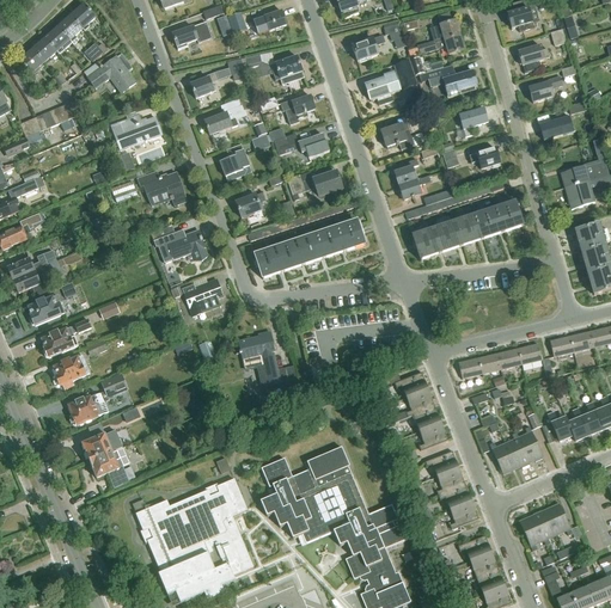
[(159,0),(163,7),(164,11),(183,4),(191,1),(191,0),(159,0)]
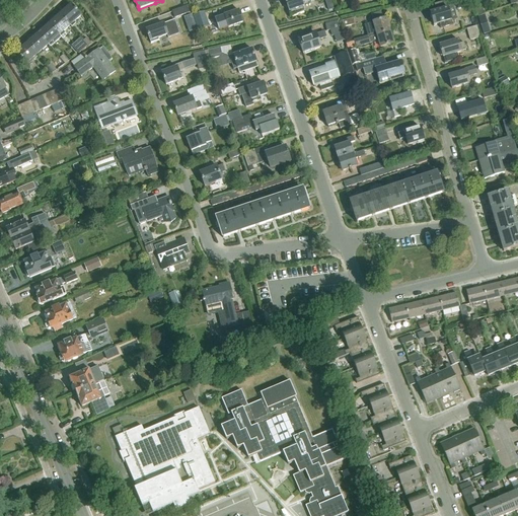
[(307,0),(284,0),(288,10),(289,14),(304,9),(303,5),(302,2),(307,0)]
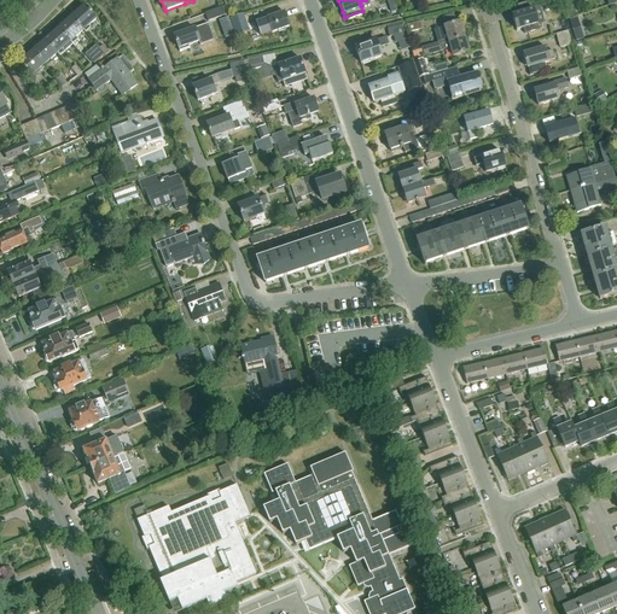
[(82,27),(88,21),(94,16),(82,3),(70,13),(82,27)]
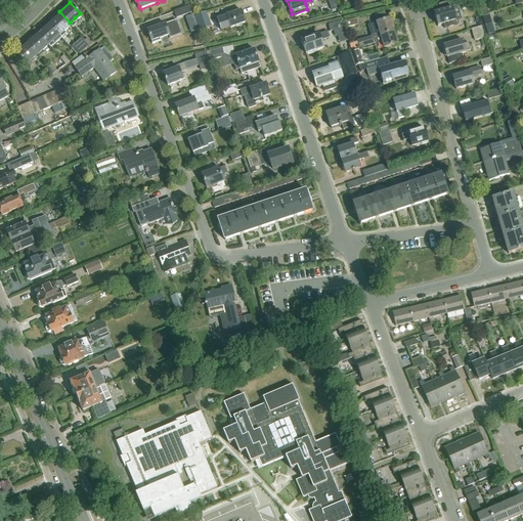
[(186,2),(172,8),(174,15),(189,9),(186,2)]
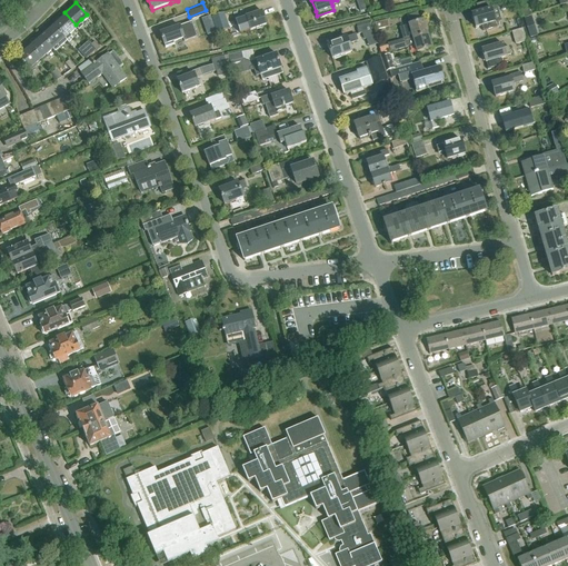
[(488,7),(470,12),(475,25),(488,21),(489,25),(500,21),(498,17),(500,17),(496,2),(487,5),(488,7)]
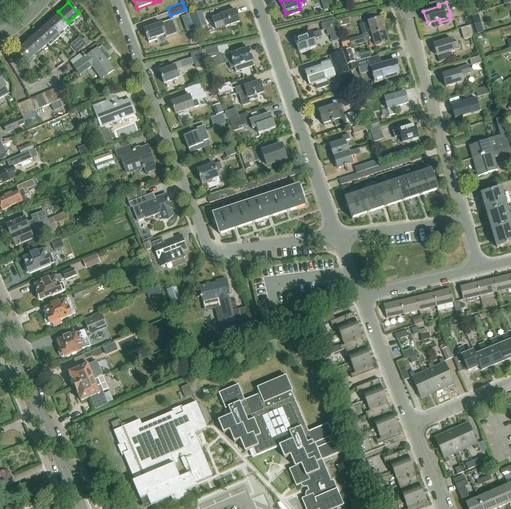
[(223,10),(210,14),(213,25),(223,22),(224,25),(238,21),(234,8),(224,12),(223,10)]
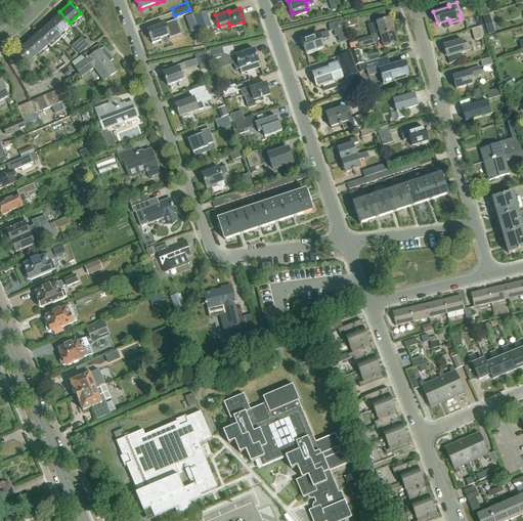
[(211,23),(207,10),(197,13),(201,26),(211,23)]
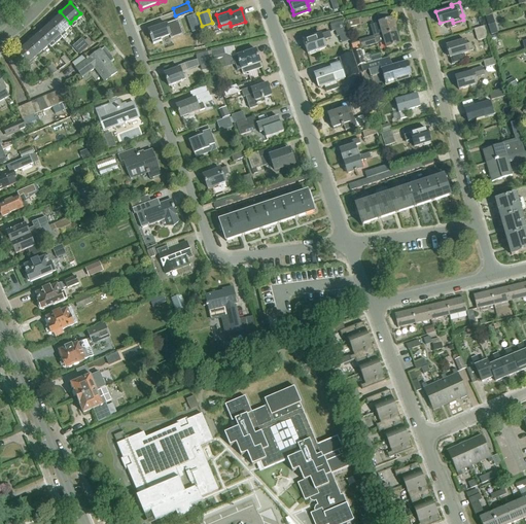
[(63,37),(67,33),(63,29),(70,23),(60,11),(48,22),(59,33),(63,37)]
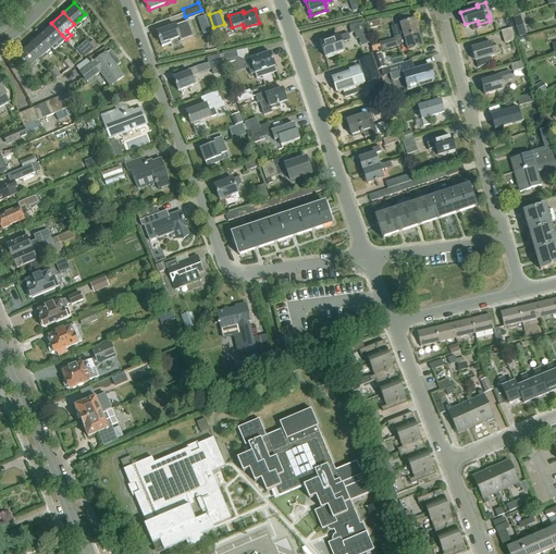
[(519,13),(513,15),(516,26),(522,24),(519,13)]
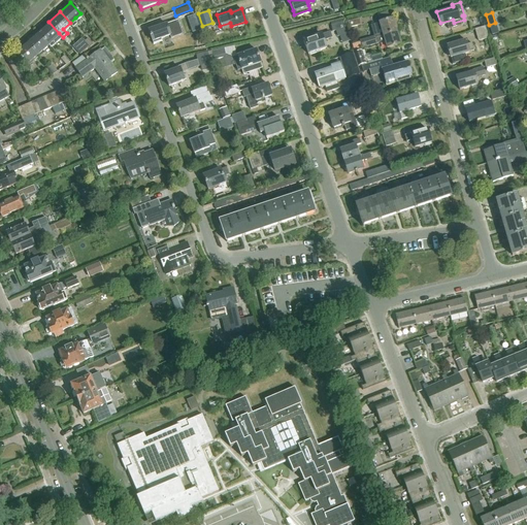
[(358,15),(346,19),(348,25),(359,22),(358,15)]
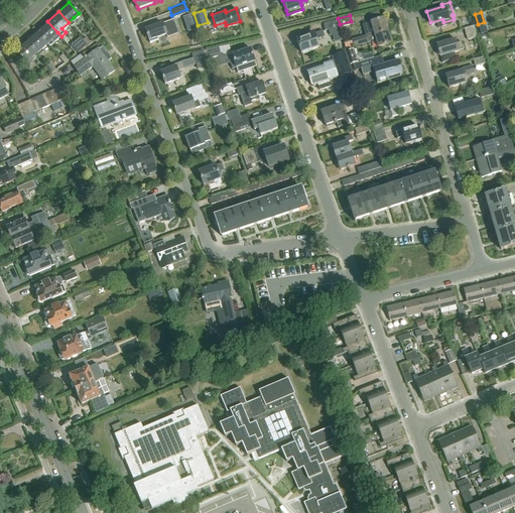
[(386,27),(382,15),(363,21),(365,26),(364,32),(365,34),(386,27)]
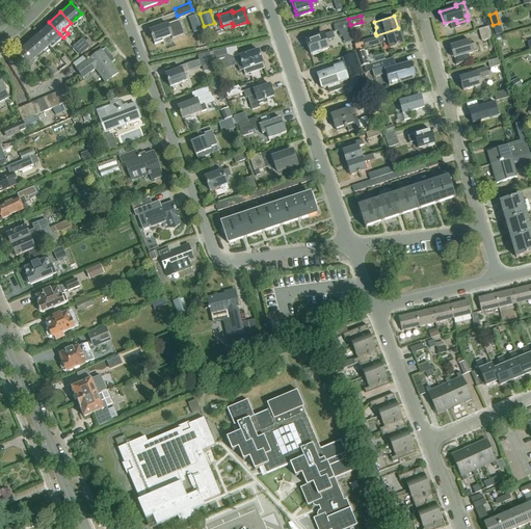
[(161,37),(161,35),(170,32),(171,36),(183,32),(178,17),(149,27),(154,41),(161,37)]
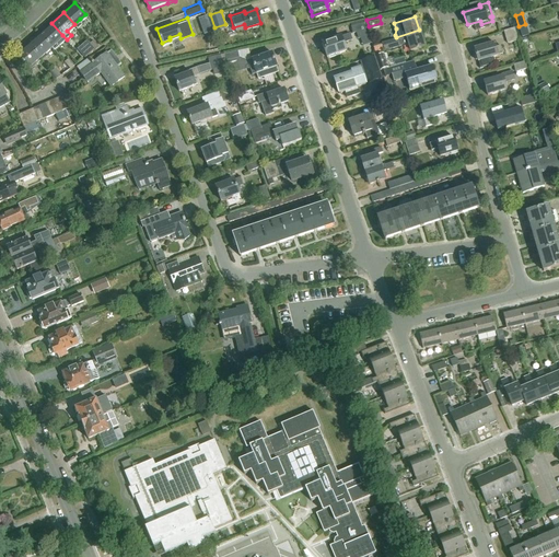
[(369,33),(364,18),(349,21),(351,31),(354,30),(357,36),(369,33)]
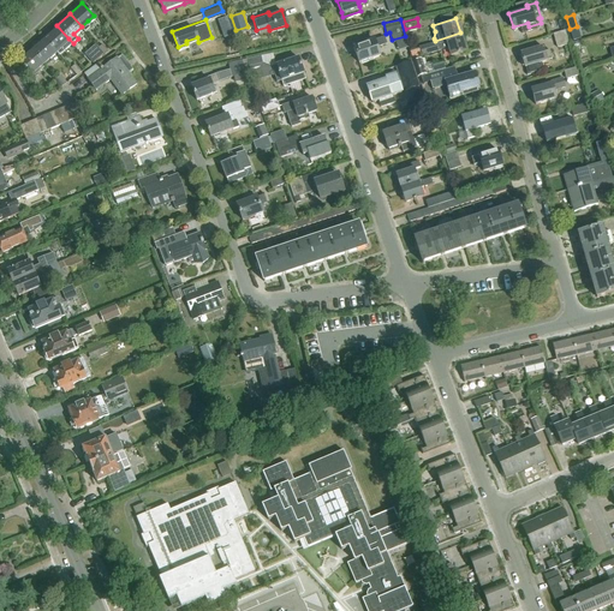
[(57,25),(45,36),(55,49),(69,39),(57,25)]
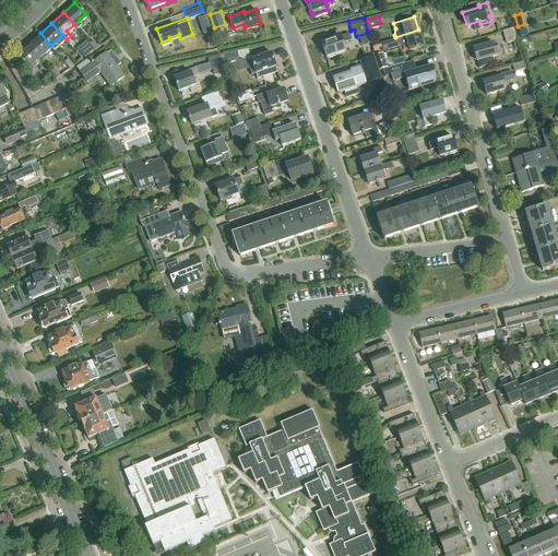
[(518,38),(514,26),(503,30),(507,42),(518,38)]
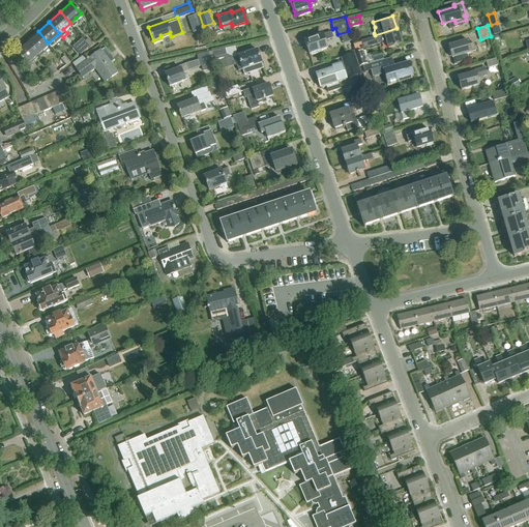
[(324,37),(331,35),(329,28),(303,37),(307,52),(326,46),(324,37)]
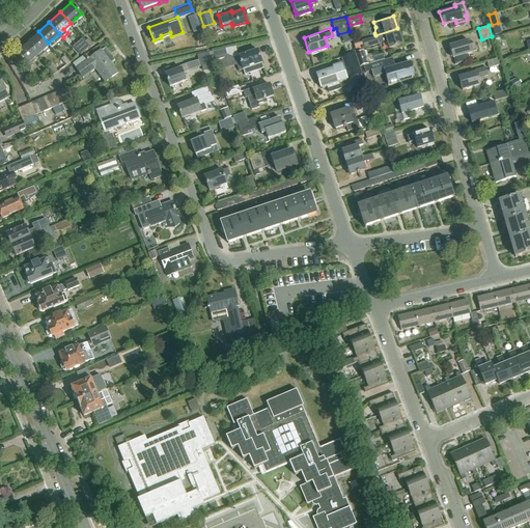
[(401,42),(397,28),(375,35),(378,42),(386,39),(388,46),(401,42)]
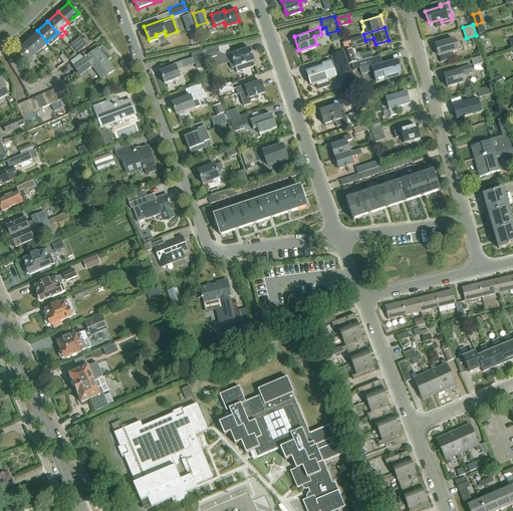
[(37,30),(26,40),(35,51),(46,41),(37,30)]
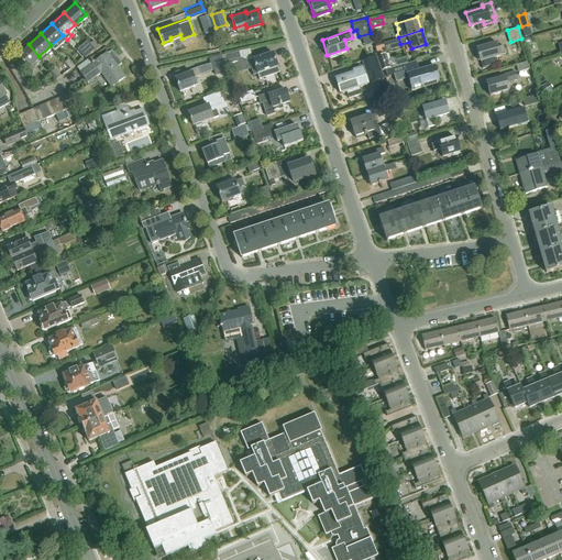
[(397,35),(382,40),(384,47),(399,43),(398,37),(397,35)]
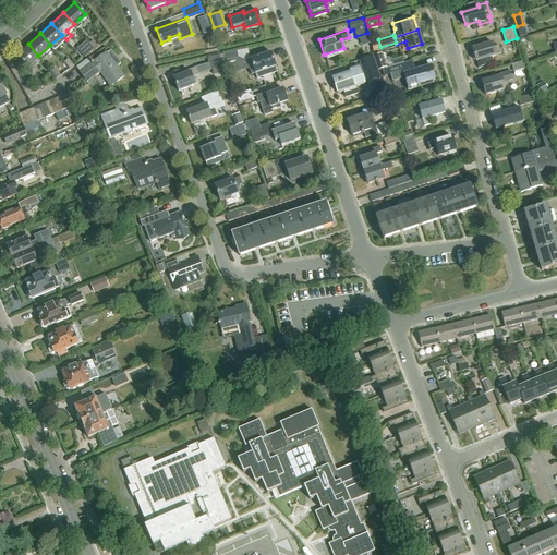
[(85,38),(76,47),(84,56),(93,47),(85,38)]
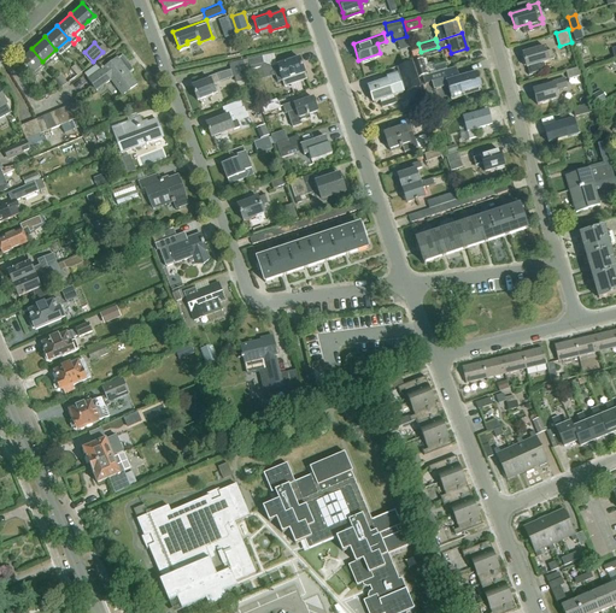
[(107,49),(101,42),(98,45),(104,52),(107,49)]
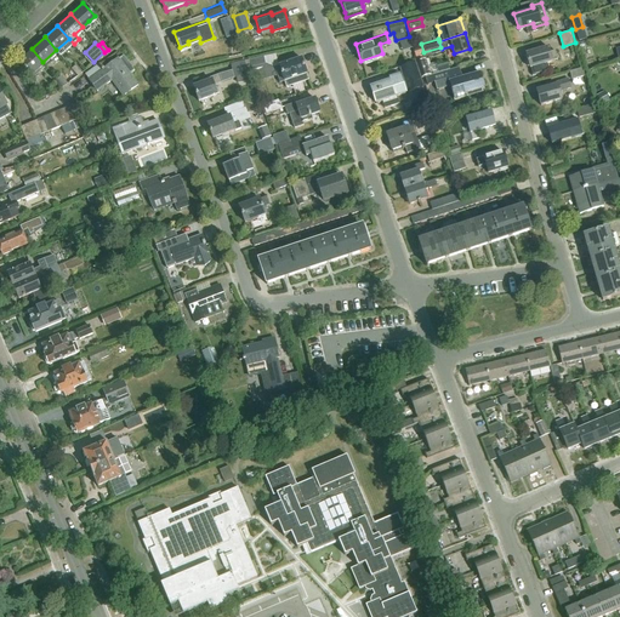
[(547,44),(525,51),(529,66),(530,66),(532,70),(530,70),(532,73),(535,72),(549,67),(546,61),(552,58),(552,57),(557,56),(553,47),(549,49),(547,44)]
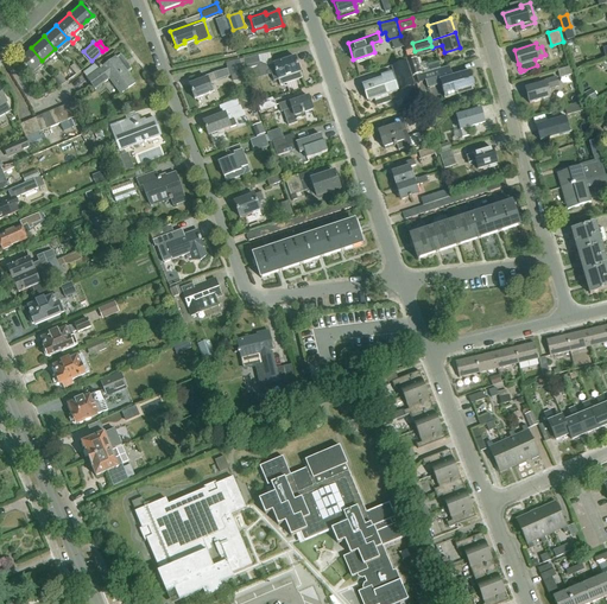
[(42,61),(31,48),(18,58),(29,71),(42,61)]
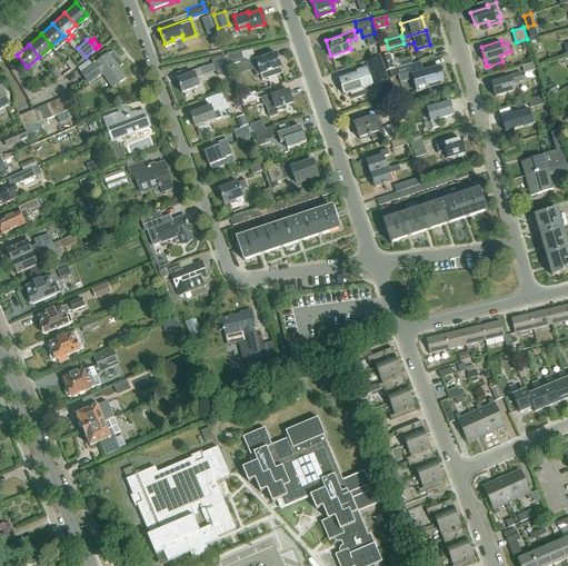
[(125,76),(117,66),(120,62),(110,49),(107,52),(106,51),(80,71),(87,80),(100,71),(111,86),(125,76)]
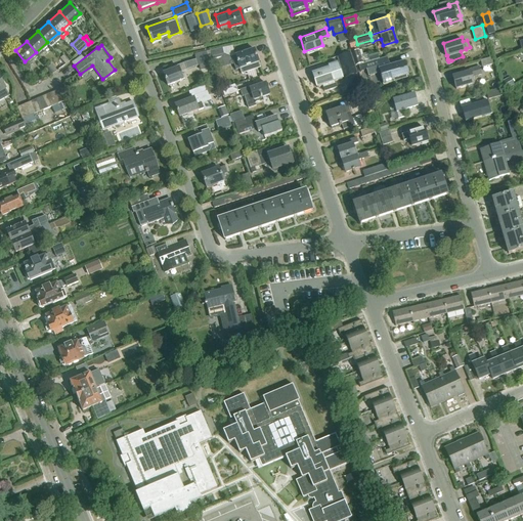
[(221,47),(221,45),(208,48),(210,55),(222,52),(221,47)]
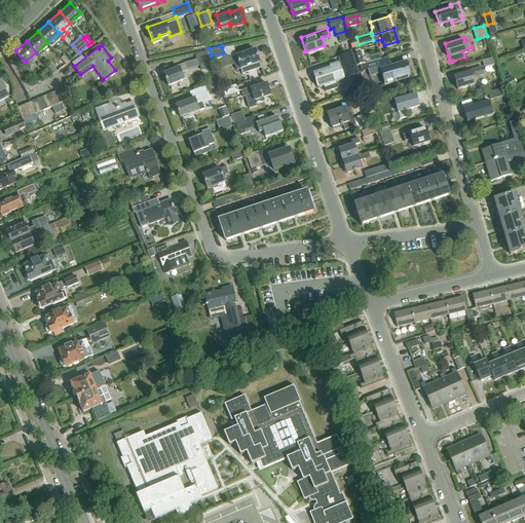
[(230,55),(235,68),(239,67),(241,72),(260,65),(254,47),(230,55)]
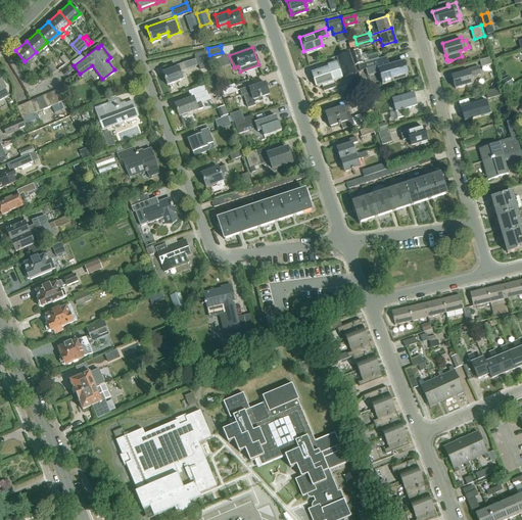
[(208,59),(205,48),(194,50),(197,62),(208,59)]
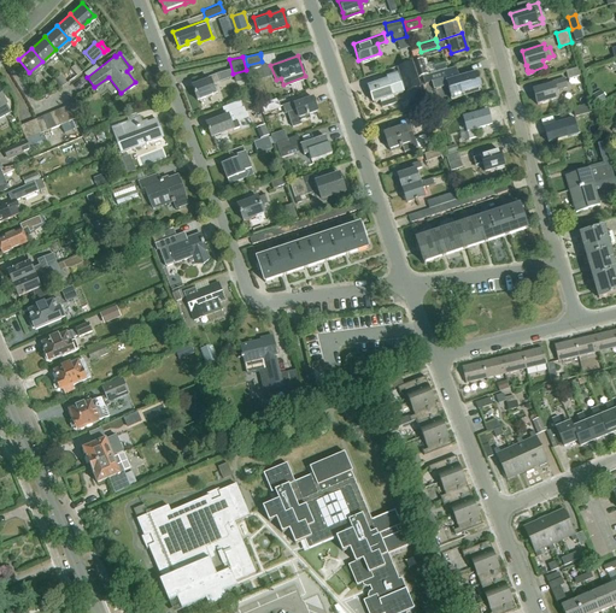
[(422,57),(414,59),(418,75),(435,70),(433,62),(424,64),(422,57)]
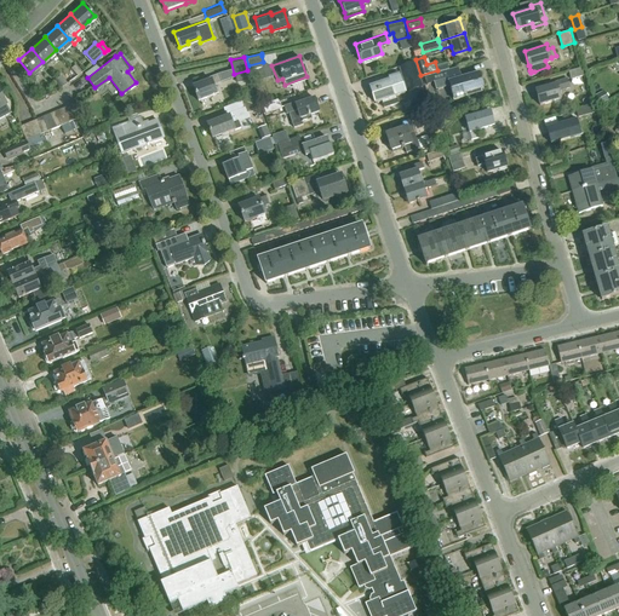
[(413,59),(399,64),(407,90),(420,85),(413,59)]
